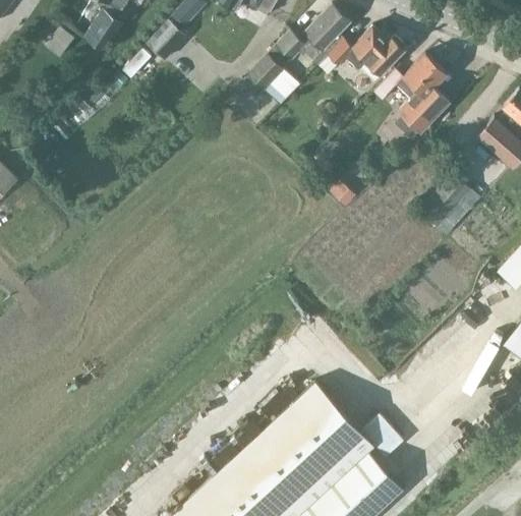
[(0,0),(0,16),(12,0),(0,0)]
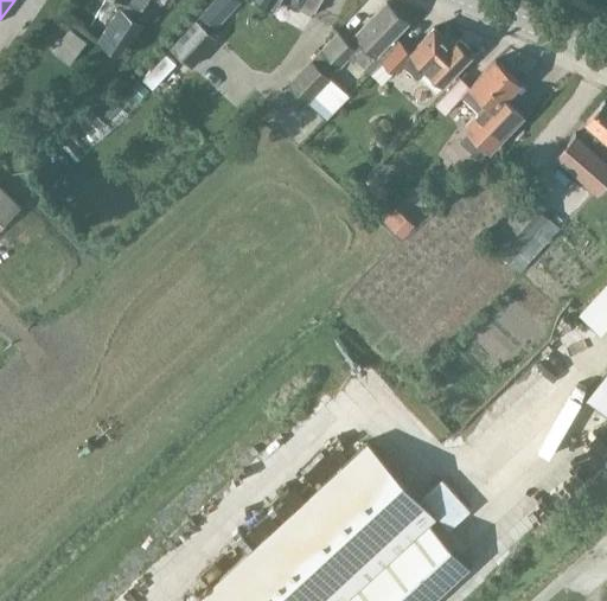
[(149,0),(116,0),(127,7),(140,14),(149,0)]
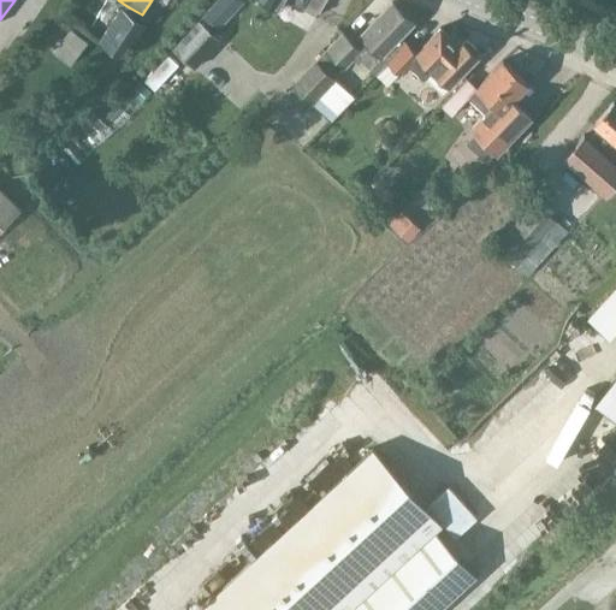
[(327,0),(258,0),(256,4),(278,16),(285,5),(317,21),(327,0)]
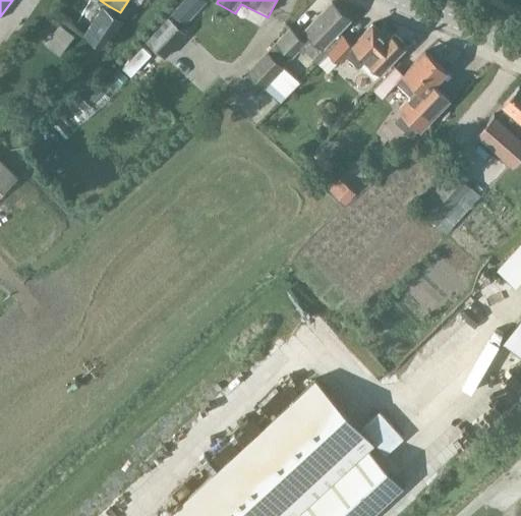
[(323,53),(350,23),(330,5),(303,35),(299,40),(289,32),(275,48),(267,56),(266,55),(246,76),(280,107),(299,87),(282,71),(283,70),(282,70),(290,61),(300,52),(312,63),(323,53)]
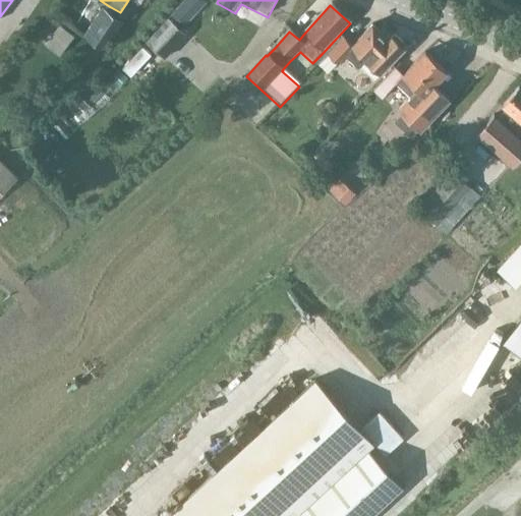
[(101,12),(82,39),(102,51),(107,43),(111,45),(122,25),(101,12)]
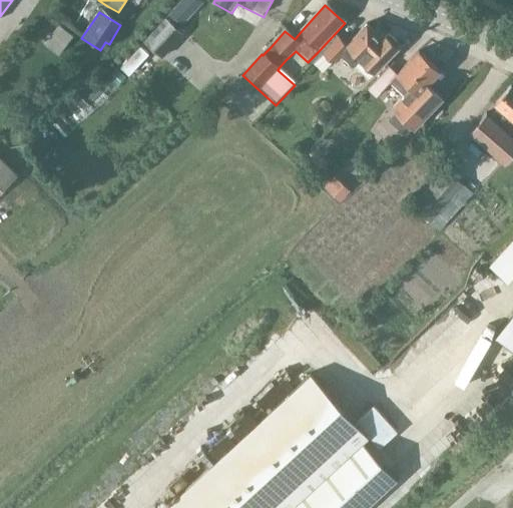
[(62,47),(75,27),(61,17),(47,37),(62,47)]
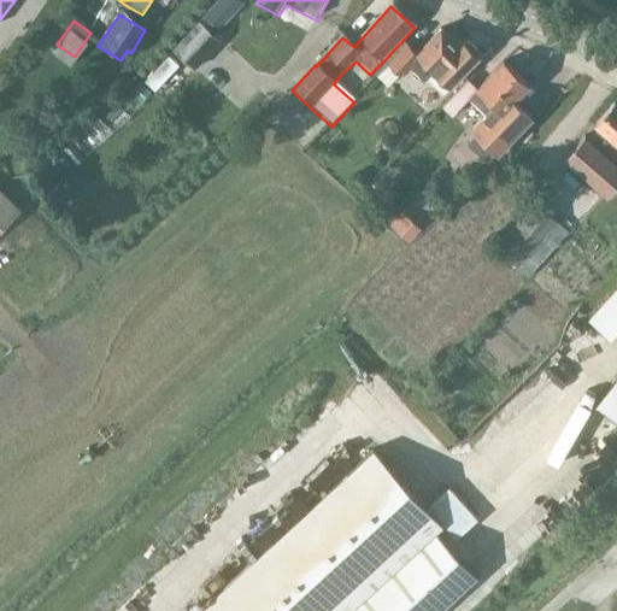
[(197,27),(170,56),(193,77),(219,48),(197,27)]
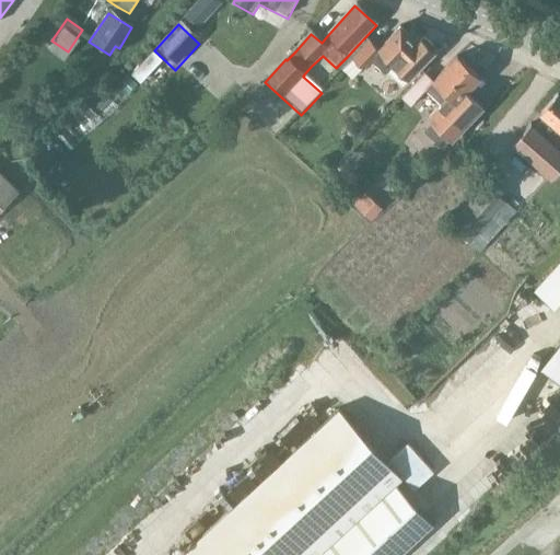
[(363,73),(372,65),(385,77),(392,70),(407,84),(435,56),(418,39),(415,44),(399,30),(378,51),(369,44),(351,62),(363,73)]
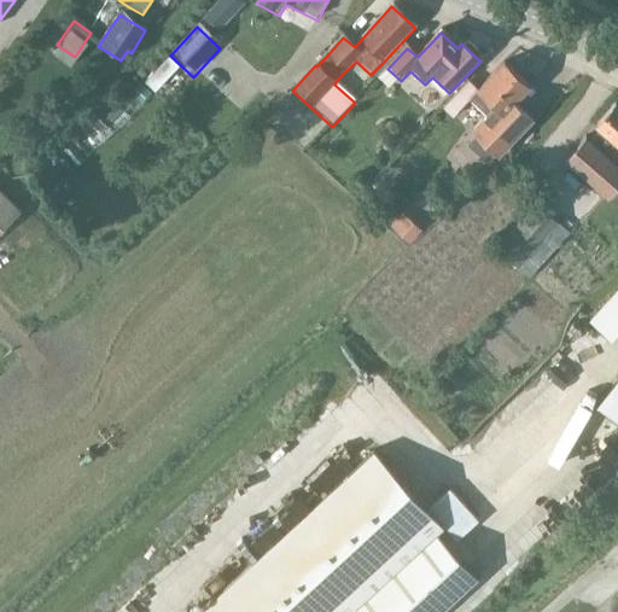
[(477,93),(476,94),(470,100),(482,111),(488,115),(479,124),(470,134),(482,146),(499,161),(522,134),(531,124),(513,106),(530,89),(503,64),(477,93)]
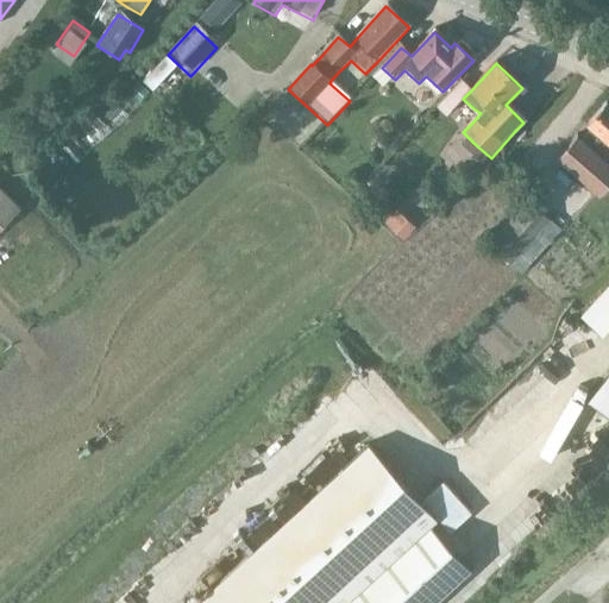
[(446,118),(463,99),(469,93),(470,92),(460,83),(435,108),(446,118)]
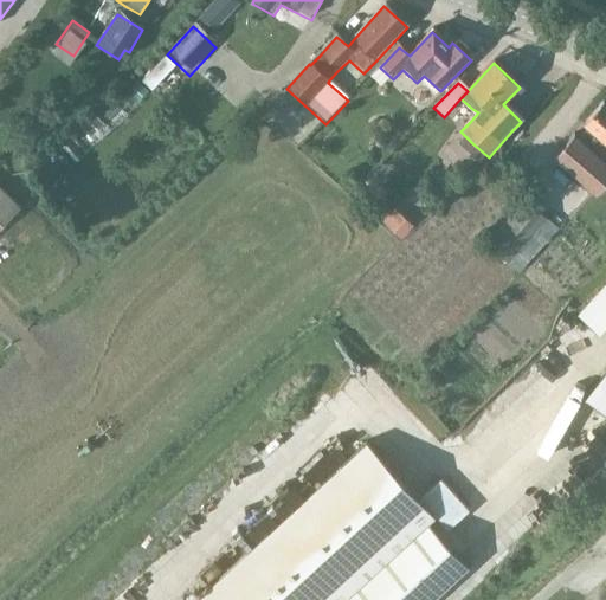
[(605,107),(603,104),(584,127),(587,130),(578,141),(574,137),(553,161),(594,198),(605,184),(605,107)]
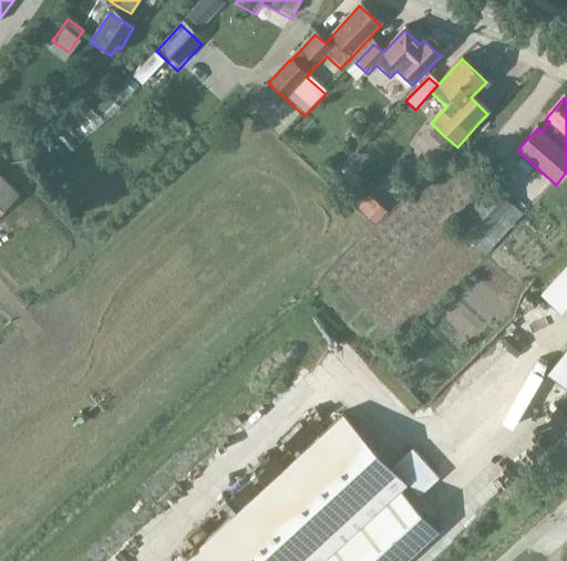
[(0,216),(18,198),(0,179),(0,216)]
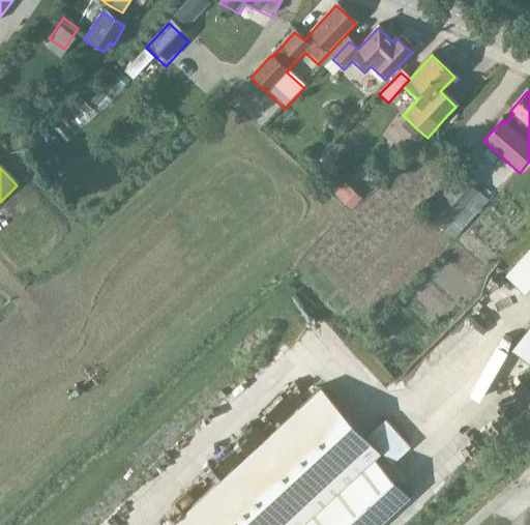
[(351,175),(337,184),(352,204),(365,194),(351,175)]
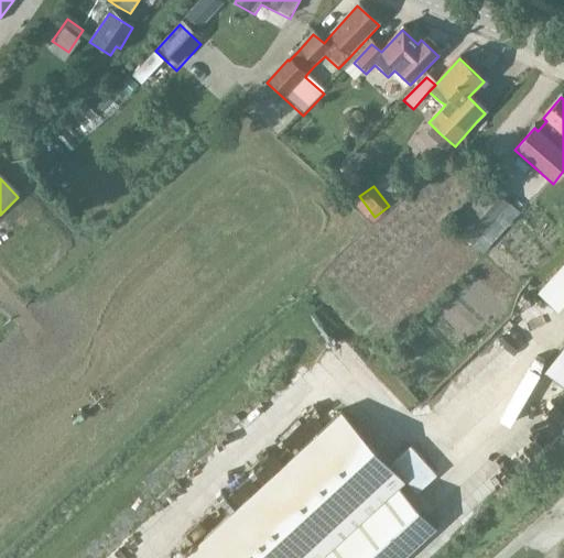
[(484,261),(521,219),(501,200),(464,243),(484,261)]
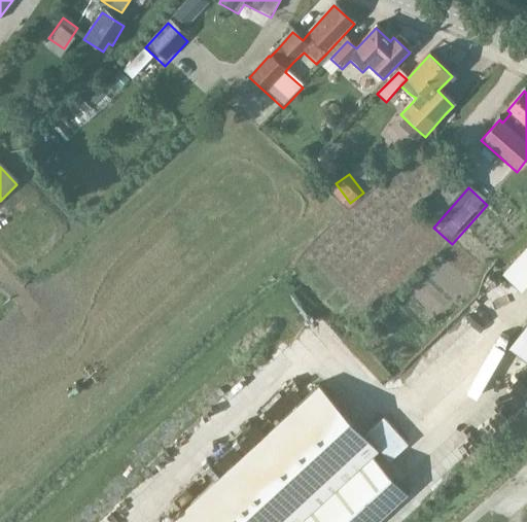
[(526,284),(526,282),(526,241),(505,267),(526,284)]
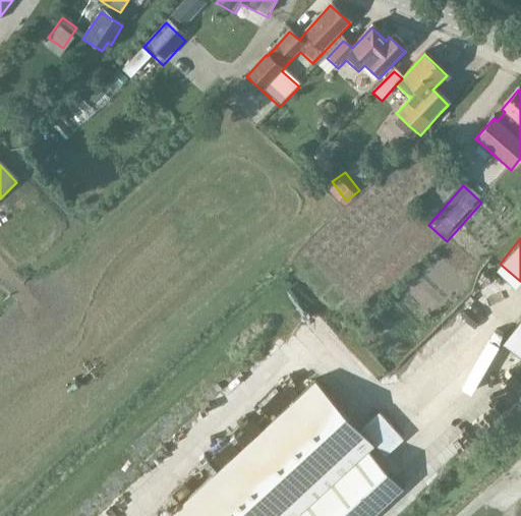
[(479,280),(503,298),(517,280),(494,263),(479,280)]
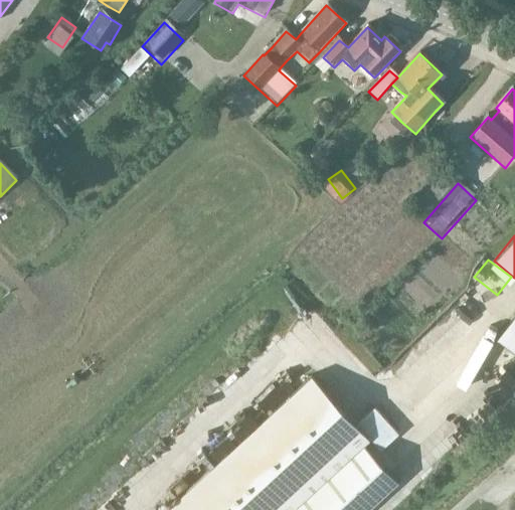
[(514,319),(497,343),(514,356),(514,319)]
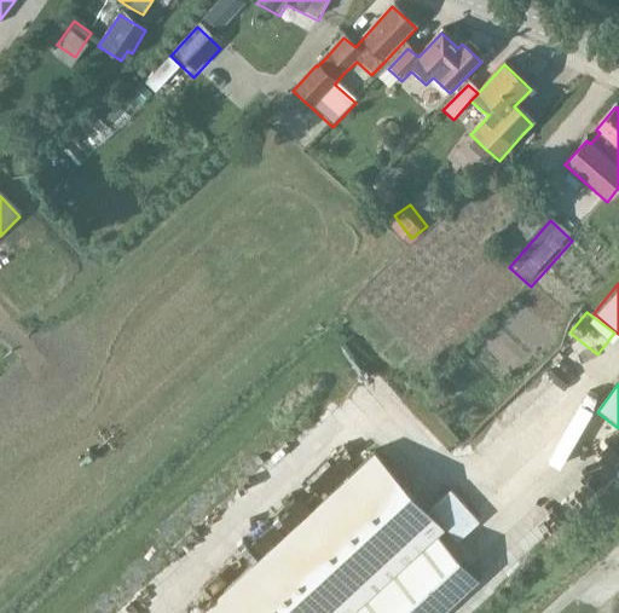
[(446,612),(479,583),(470,573),(438,538),(445,531),(374,455),(201,612),(446,612)]
